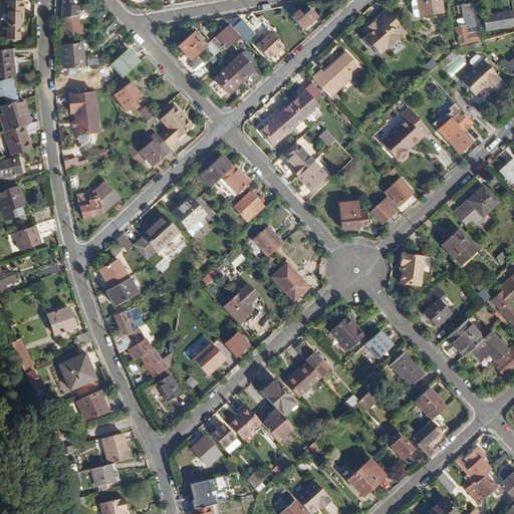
[(20,39),(19,25),(23,22),(23,0),(12,0),(5,0),(5,12),(8,12),(9,18),(6,21),(8,23),(8,27),(2,27),(1,35),(2,36),(2,39),(20,39)]
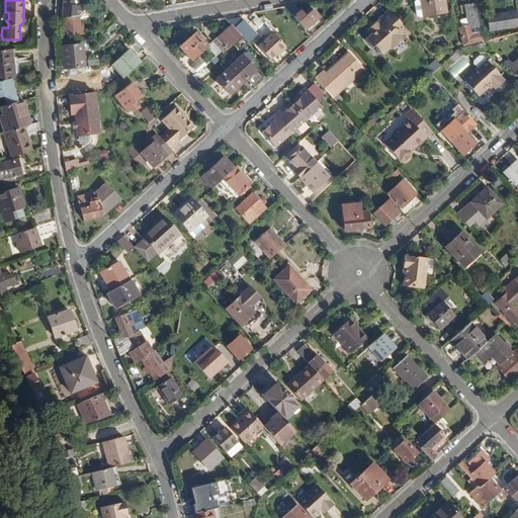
[(79,14),(79,5),(72,5),(72,0),(62,0),(62,17),(65,16),(77,15),(79,14)]
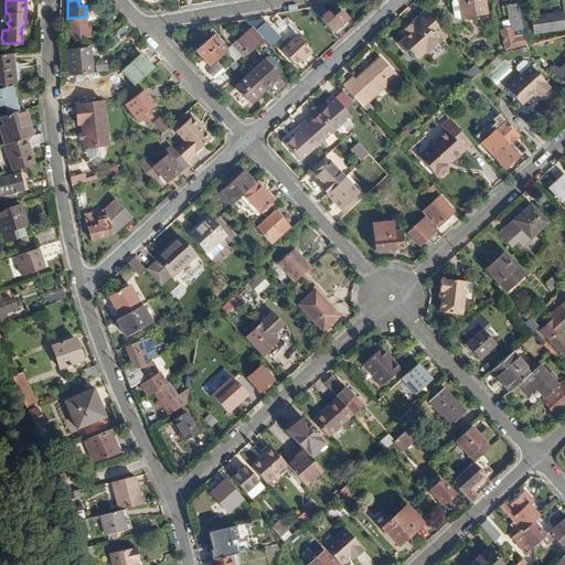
[(488,13),(484,0),(451,0),(451,1),(454,17),(457,19),(488,13)]
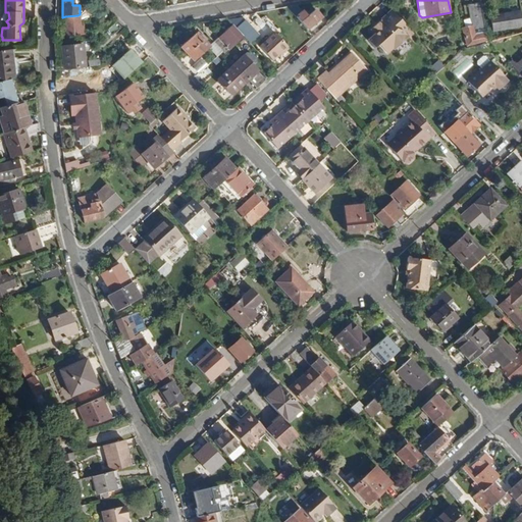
[(487,42),(480,2),(473,3),(474,12),(474,16),(470,17),(472,24),(464,27),(462,28),(466,46),(487,42)]
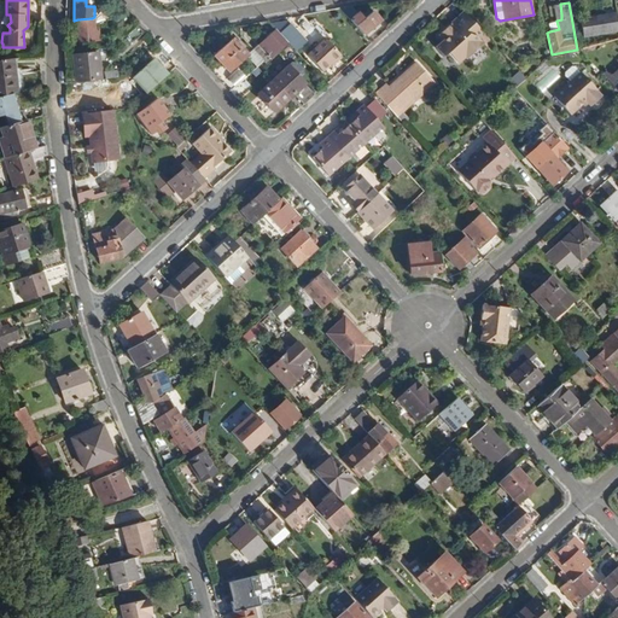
[(117,25),(129,15),(123,9),(111,18),(117,25)]
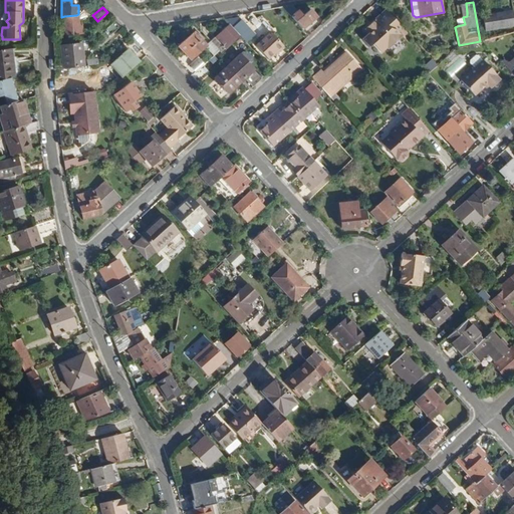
[(302,29),(317,16),(311,9),(303,16),(298,10),(291,16),(302,29)]
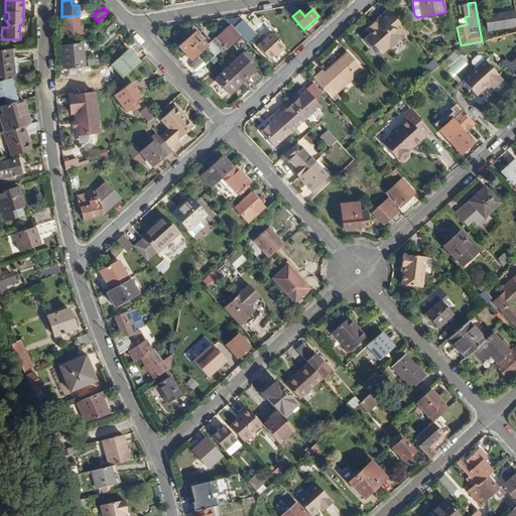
[(390,49),(408,32),(388,10),(368,28),(373,33),(370,35),(364,40),(371,47),(375,44),(383,53),(389,47),(390,49)]
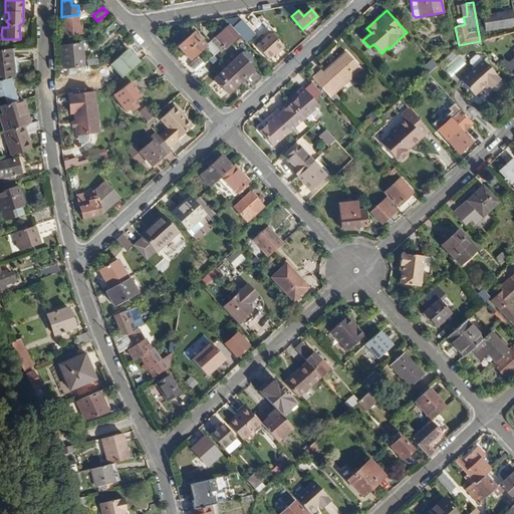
[(513,19),(513,10),(483,15),(485,30),(513,25),(513,19)]
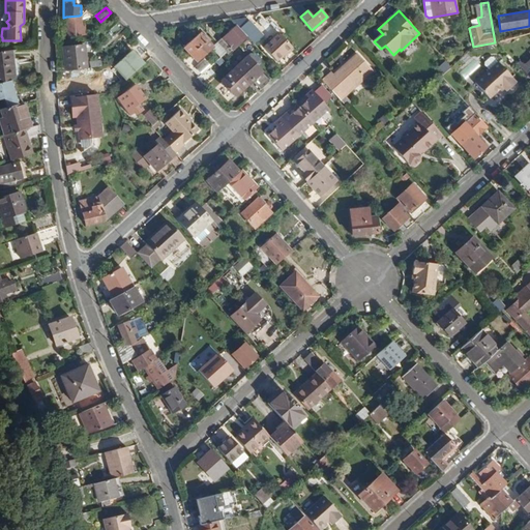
[(81,27),(79,16),(66,17),(68,36),(85,34),(85,26),(81,27)]
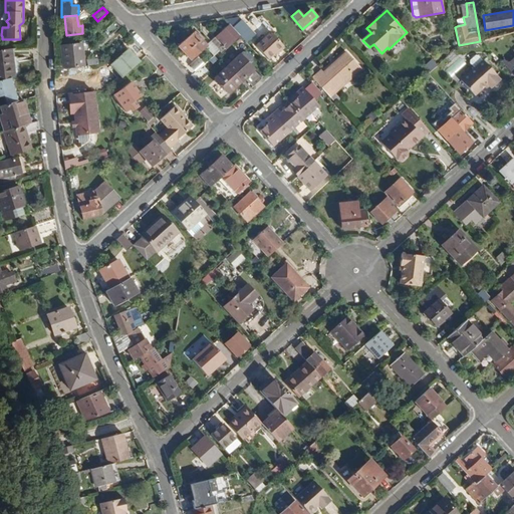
[(233,27),(242,19),(238,16),(225,19),(229,24),(233,27)]
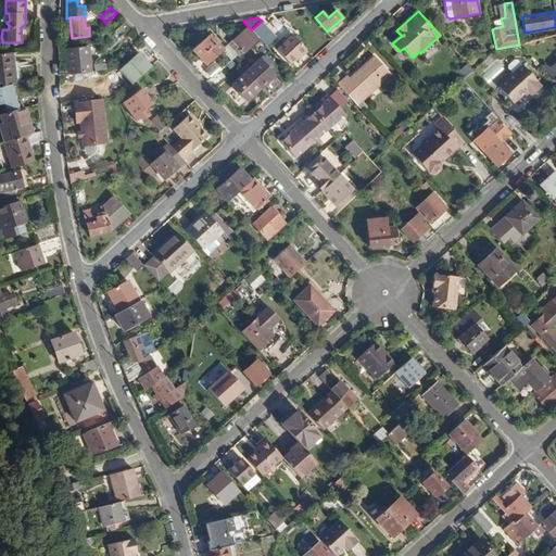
[(275,19),(268,23),(280,39),(287,35),(275,19)]
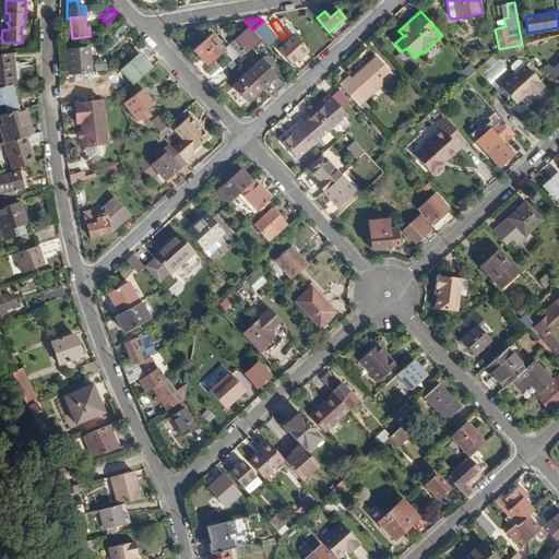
[(506,26),(503,19),(496,21),(497,28),(506,26)]
